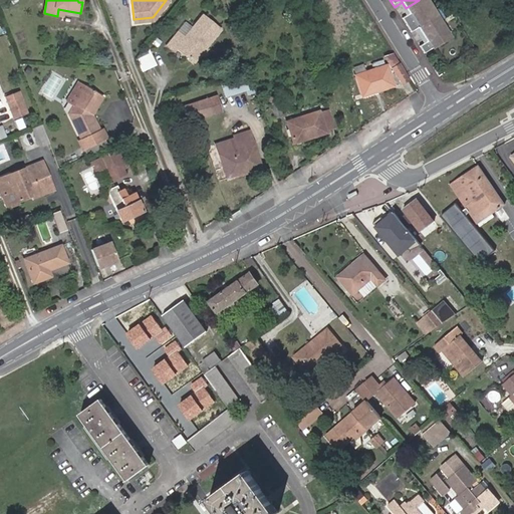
[(426,0),(419,0),(406,8),(410,16),(404,20),(408,27),(433,11),(426,0)]
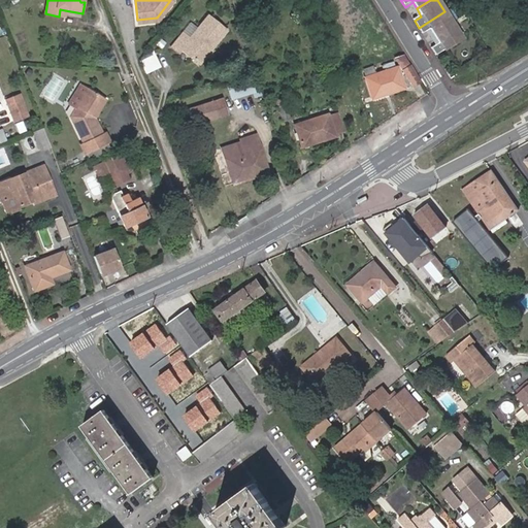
[(444,11),(419,28),(424,35),(431,31),(435,37),(454,26),(444,11)]
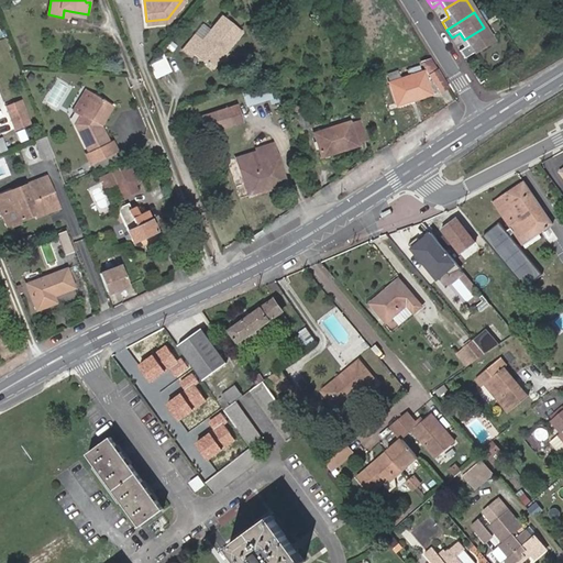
[(242,32),(220,14),(210,29),(201,39),(195,33),(180,50),(189,56),(192,53),(212,70),(242,32)]
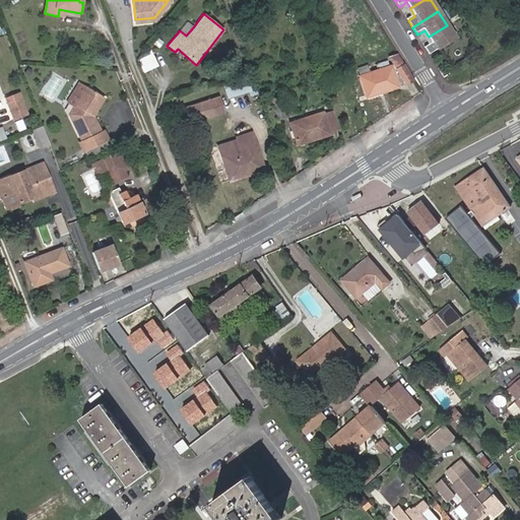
[(187,21),(180,30),(186,36),(194,26),(187,21)]
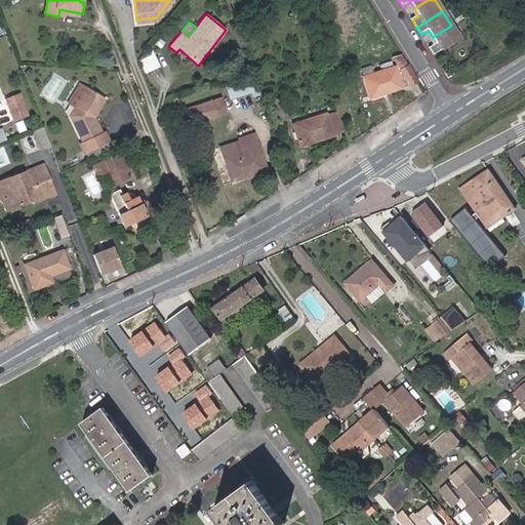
[(451,26),(433,37),(437,44),(430,49),(435,56),(460,40),(451,26)]
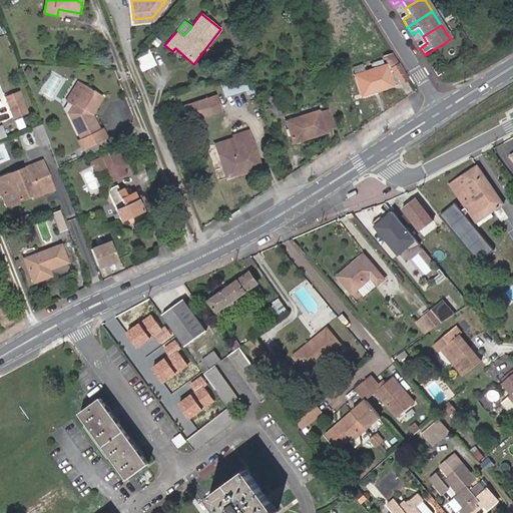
[(135,58),(141,71),(156,65),(146,45),(135,58)]
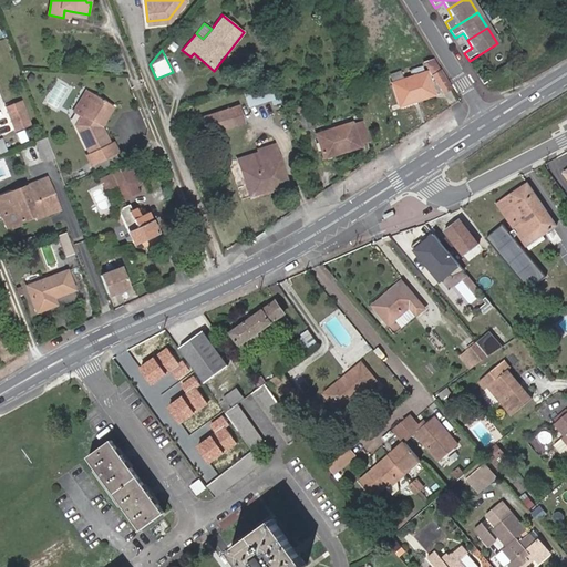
[(447,84),(436,64),(428,69),(440,89),(447,84)]
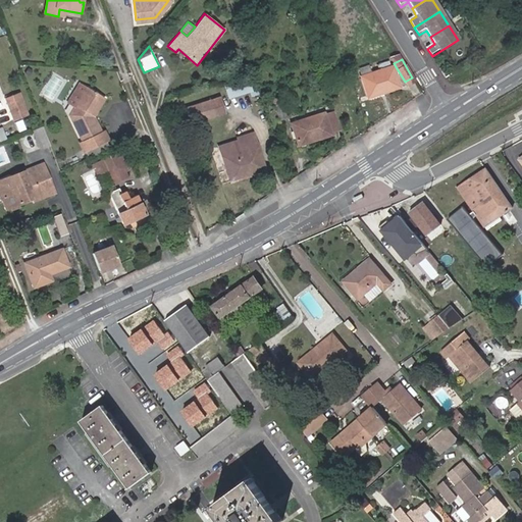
[(393,67),(372,74),(369,66),(359,69),(367,96),(382,91),(383,93),(399,87),(393,67)]
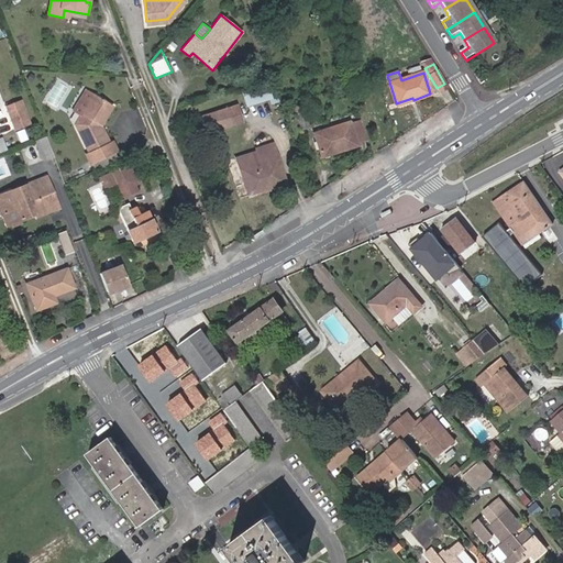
[(272,87),(244,90),(246,102),(273,99),(272,87)]
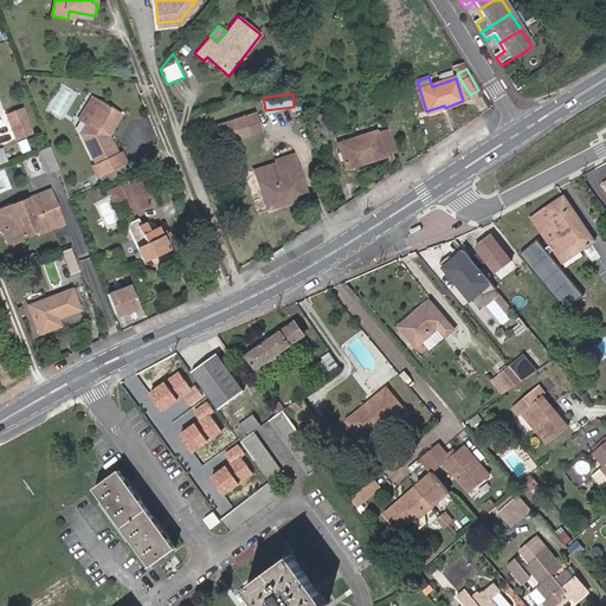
[(79,118),(88,123),(101,102),(92,97),(79,118)]
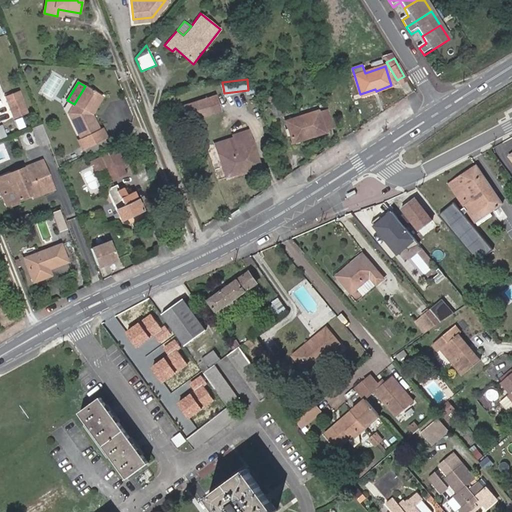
[(86,149),(105,140),(107,139),(102,128),(99,130),(91,113),(89,112),(91,108),(94,109),(102,96),(85,86),(74,104),(69,112),(81,137),(86,149)]
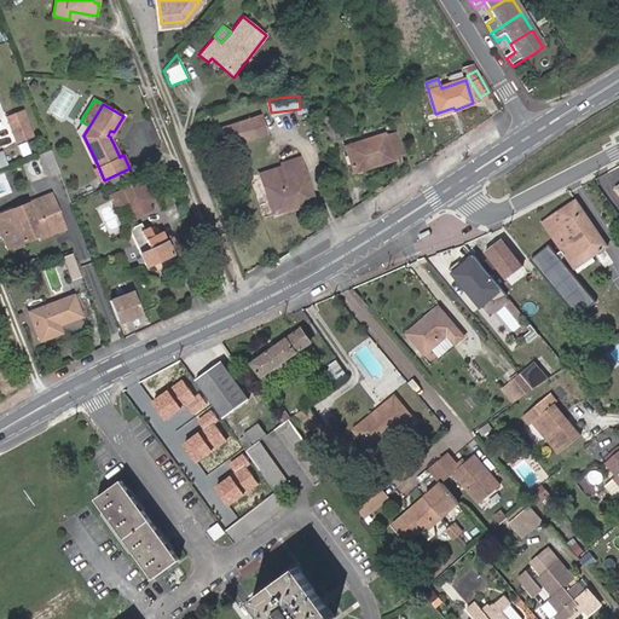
[(6,117),(16,145),(34,138),(24,110),(6,117)]
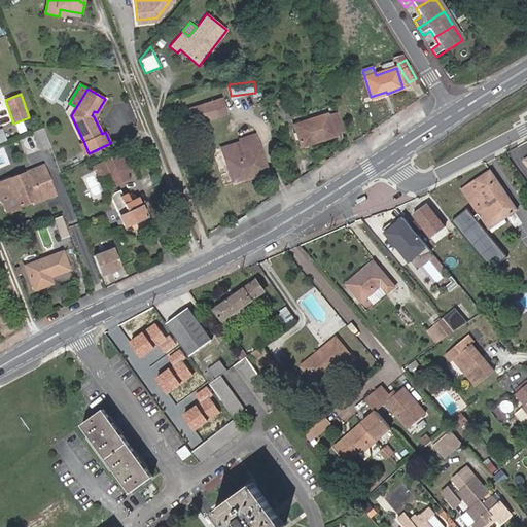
[(191,125),(219,116),(214,100),(186,108),(191,125)]
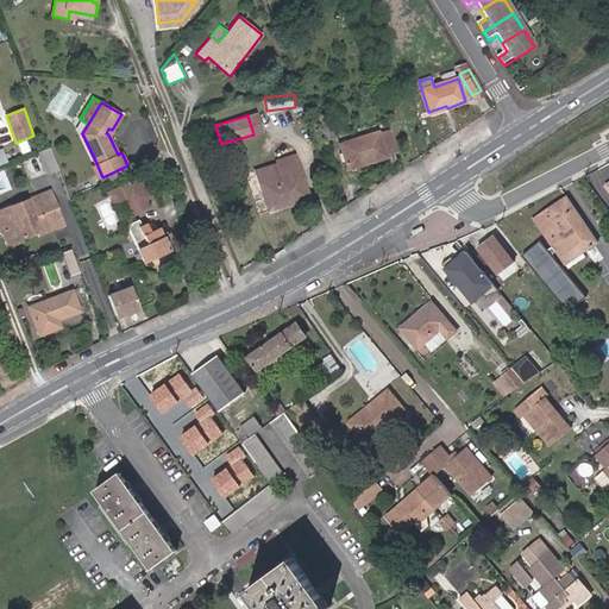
[(382,135),(341,145),(349,171),(388,161),(382,135)]
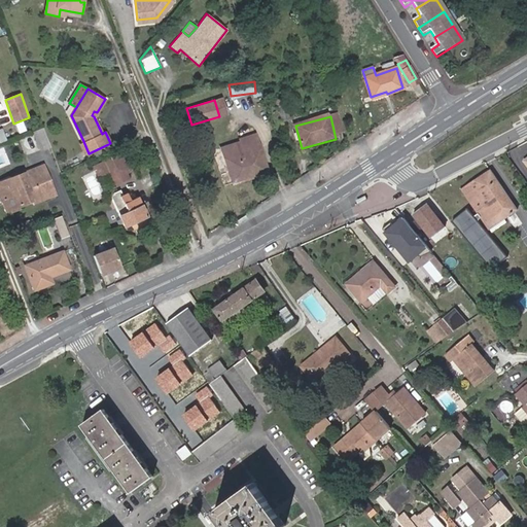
[(45,126),(33,130),(40,149),(53,145),(45,126)]
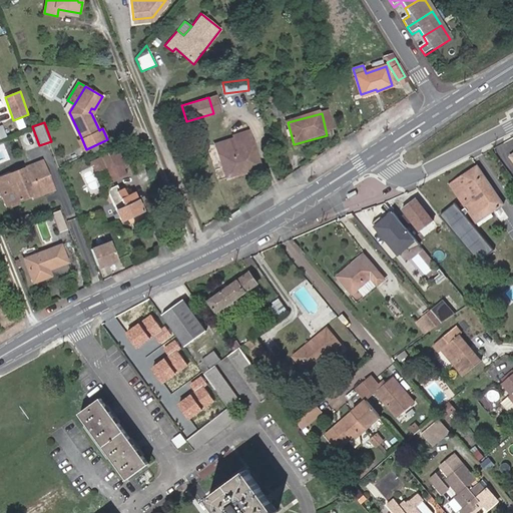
[(237,148),(218,154),(226,178),(260,168),(247,131),(233,135),(237,148)]
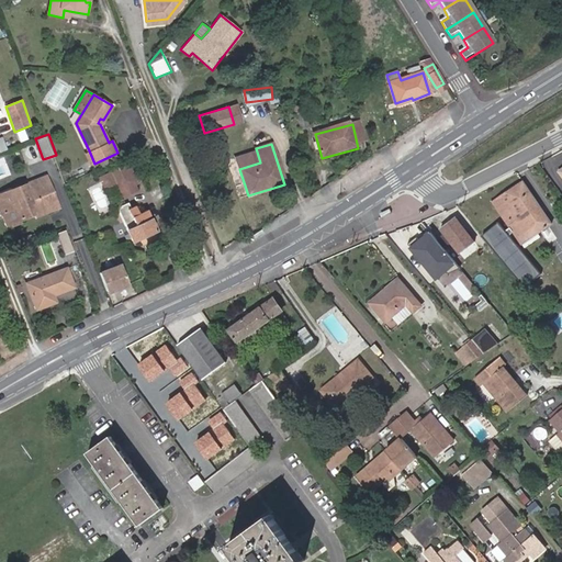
[(256,148),(235,155),(239,169),(260,163),(256,148)]
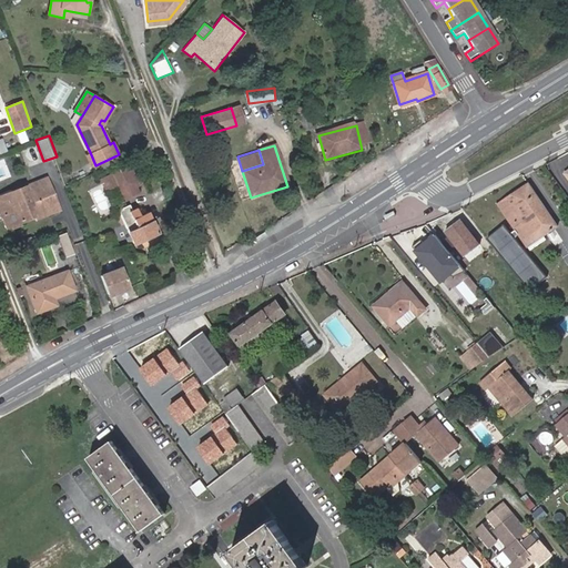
[(99,171),(120,161),(117,155),(95,165),(99,171)]
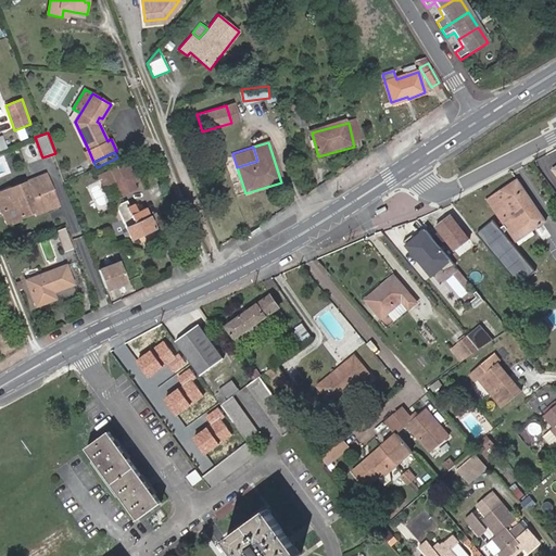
[(285,158),(289,169),(294,168),(291,156),(285,158)]
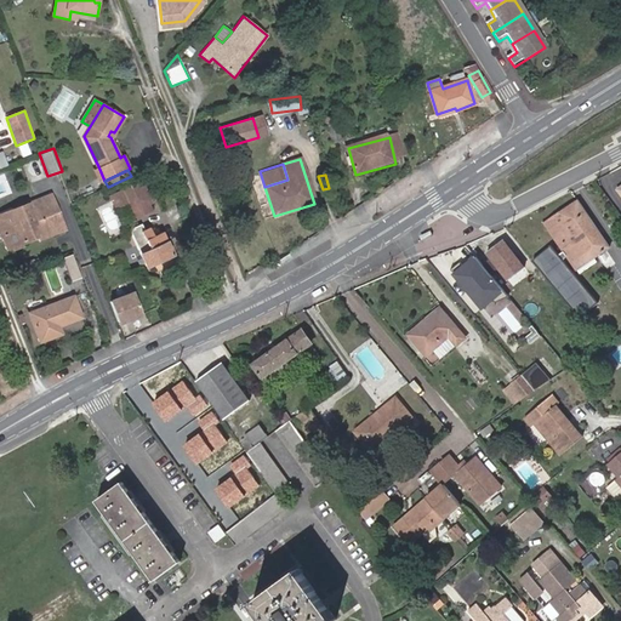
[(144,180),(109,193),(115,208),(130,203),(136,217),(157,208),(144,180)]
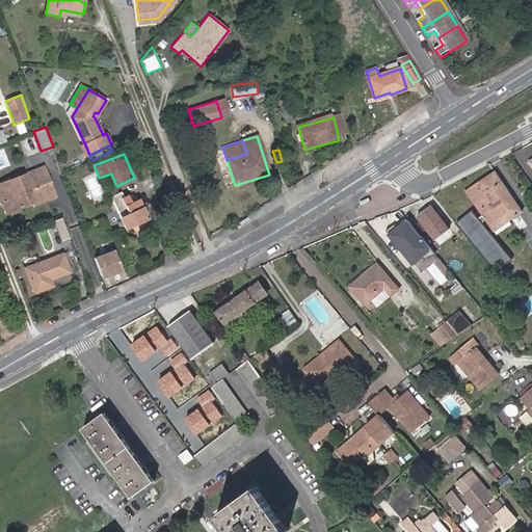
[(44,167),(11,180),(12,184),(2,188),(7,201),(3,203),(7,213),(12,211),(20,209),(25,207),(24,205),(32,201),(33,204),(34,206),(34,205),(55,197),(44,167)]
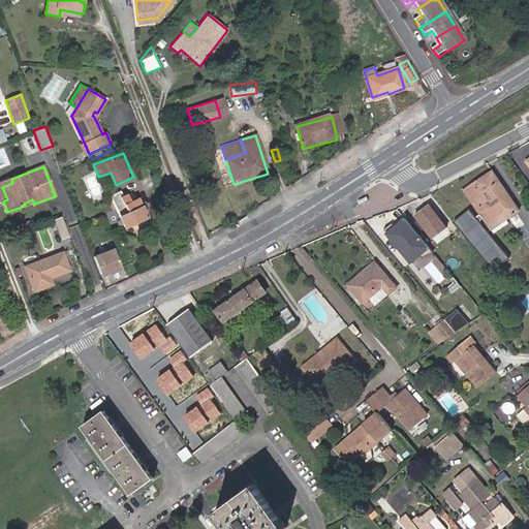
[(463,190),(484,217),(480,219),(485,225),(489,223),(493,228),(521,210),(493,169),(463,190)]
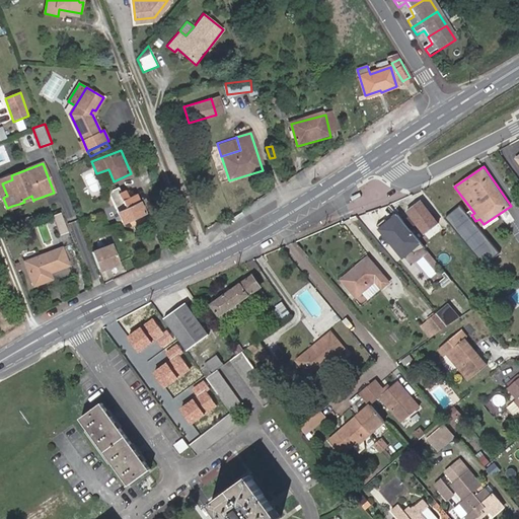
[(12,179),(11,175),(0,179),(0,193),(2,198),(3,198),(7,196),(2,183),(12,179)]
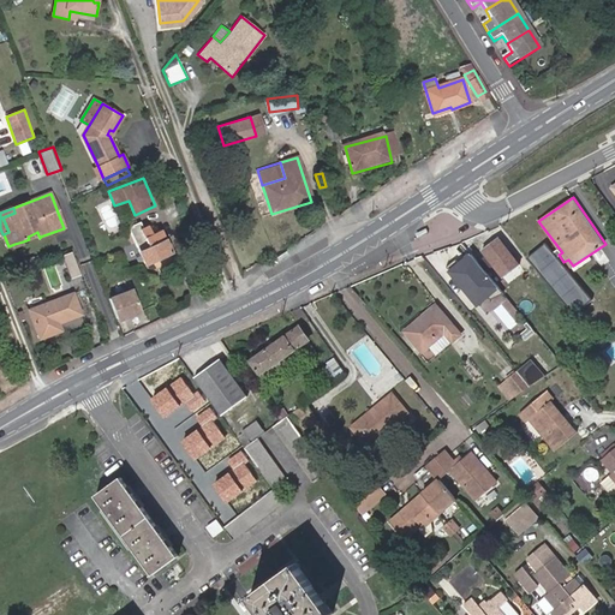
[(131,234),(144,263),(153,260),(155,266),(171,260),(173,255),(172,251),(162,230),(156,233),(153,224),(131,234)]
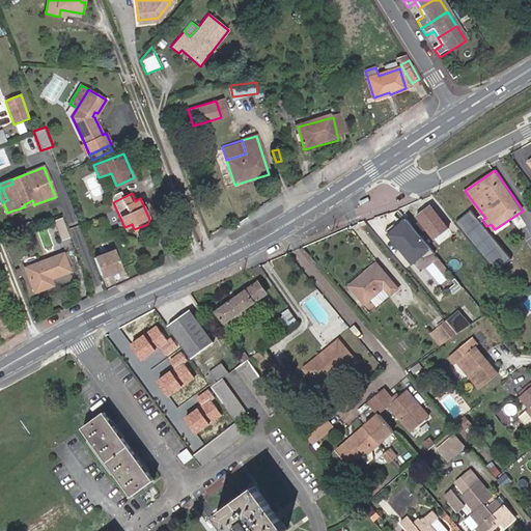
[(431,205),(418,216),(436,239),(449,228),(431,205)]
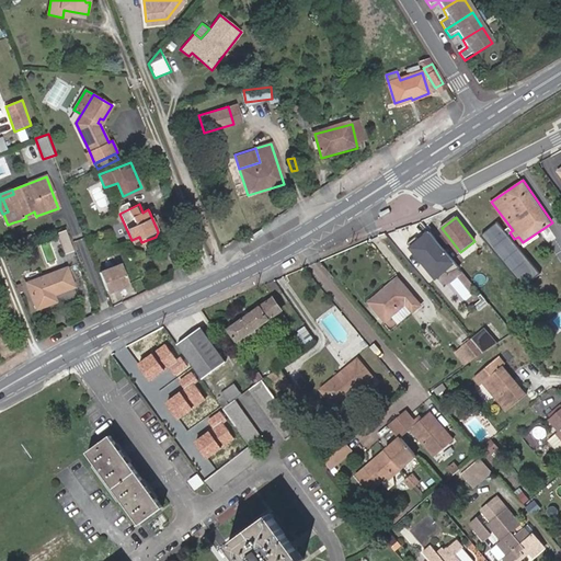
[(57,231),(65,252),(73,249),(66,228),(57,231)]
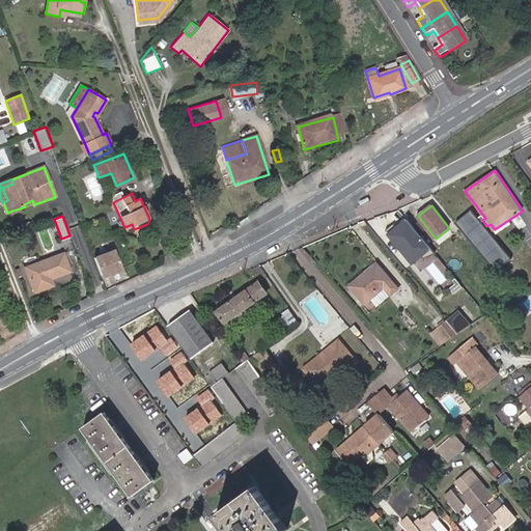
[(386,232),(412,263),(431,247),(406,217),(386,232)]
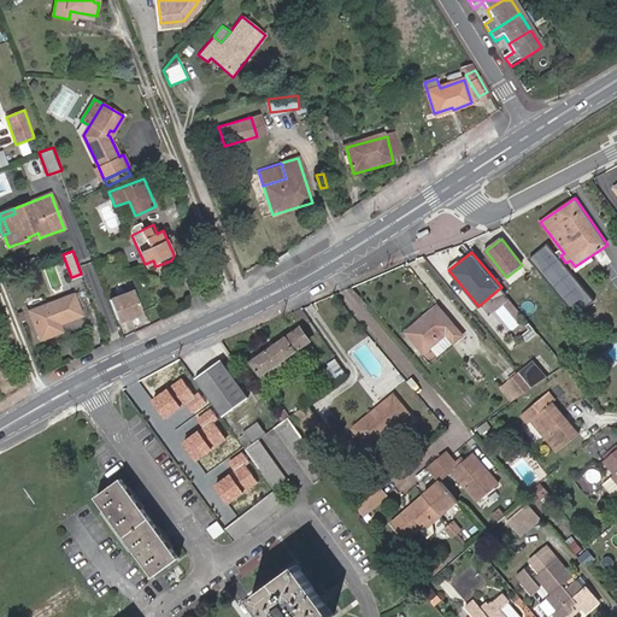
[(116,322),(139,313),(130,288),(106,295),(116,322)]
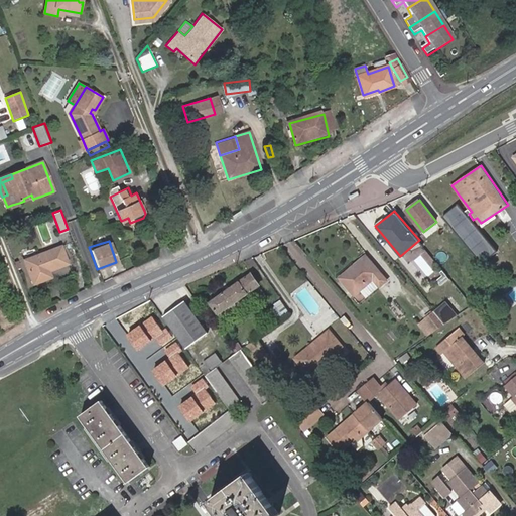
[(62,252),(27,266),(35,290),(53,282),(51,277),(70,269),(62,252)]
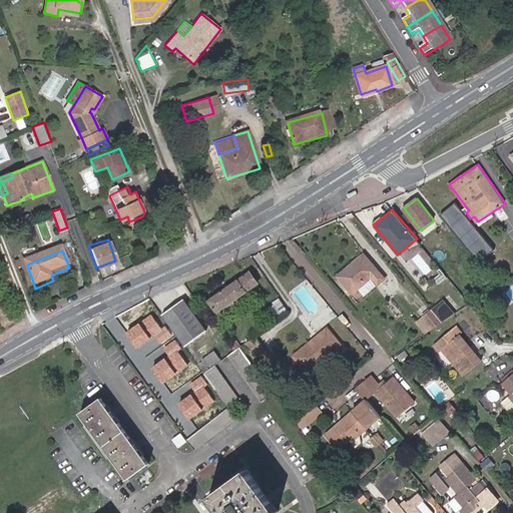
[(367,258),(364,253),(352,265),(355,269),(367,258)]
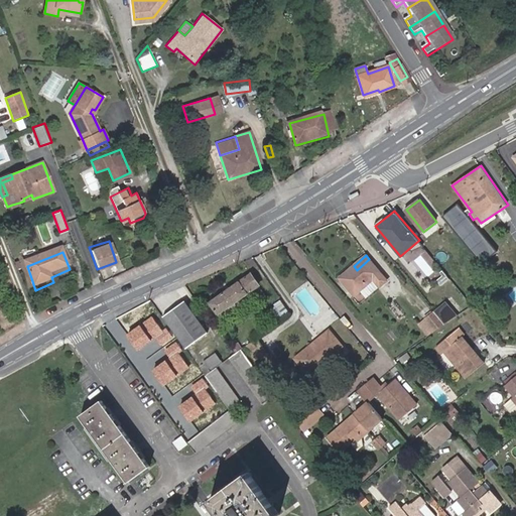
[(354,295),(368,283),(373,279),(380,287),(388,280),(381,272),(369,259),(357,270),(354,266),(339,278),(354,295)]
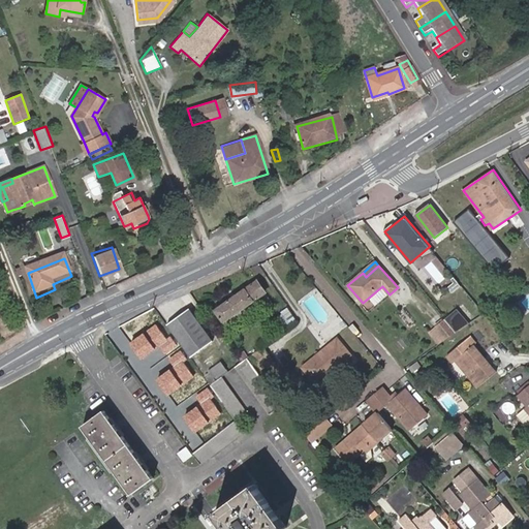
[(257,281),(215,310),(224,322),(258,299),(267,310),(274,306),(265,293),(267,292),(257,281)]
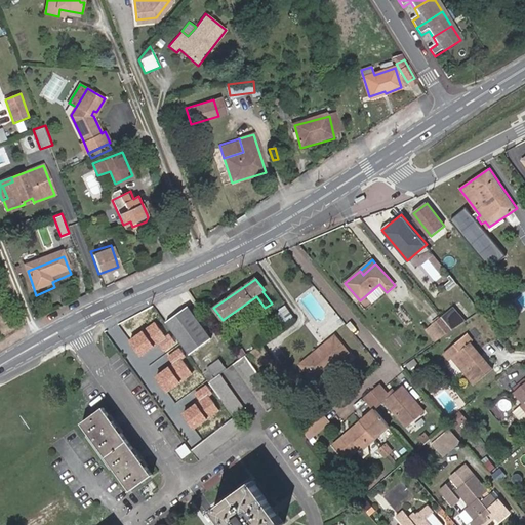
[(187,307),(166,322),(175,335),(189,355),(210,339),(187,307)]
